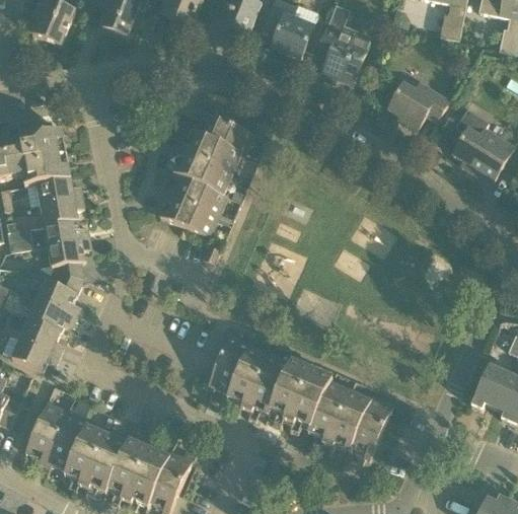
[(61,46),(75,10),(50,0),(41,0),(33,18),(38,20),(31,34),(61,46)]
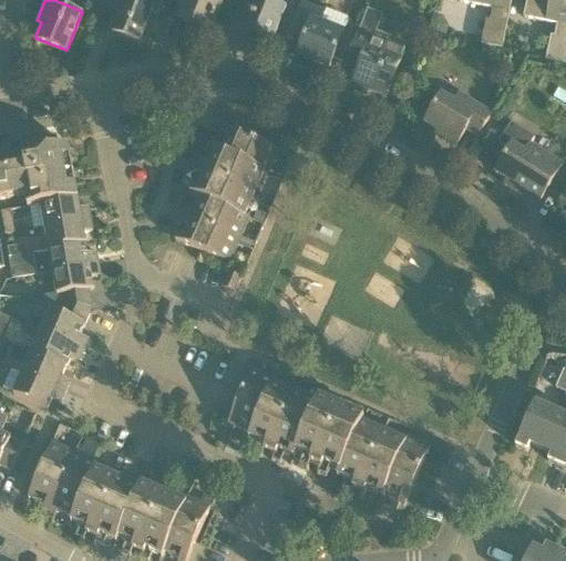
[(137,40),(151,6),(139,1),(139,0),(112,0),(121,3),(111,29),(137,40)]
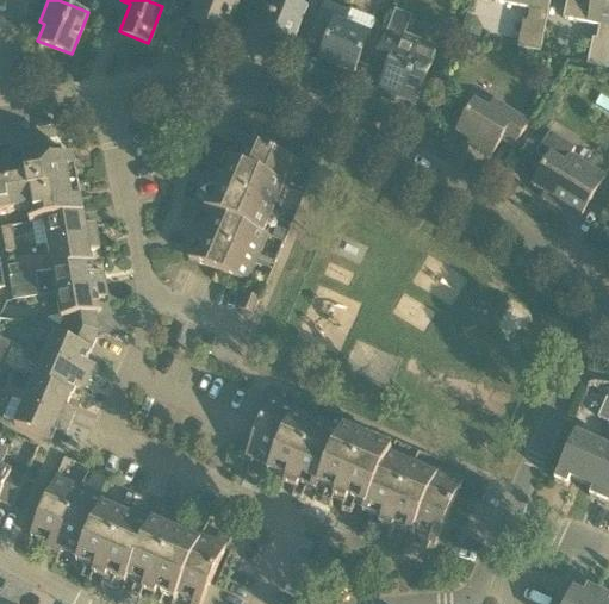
[(229,19),(236,0),(197,0),(191,16),(223,29),(228,19),(229,19)]
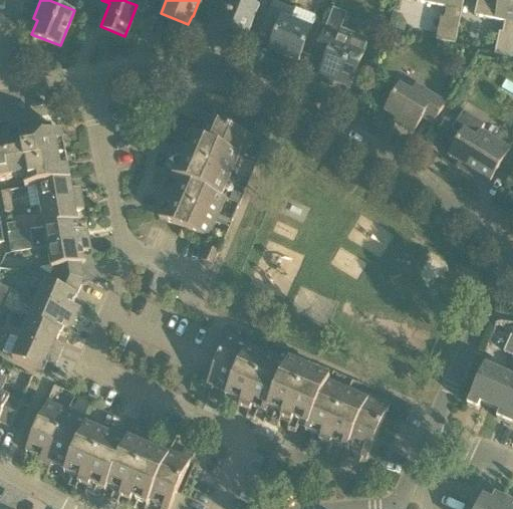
[(212,0),(212,1),(223,5),(215,25),(245,38),(259,5),(247,0),(212,0)]
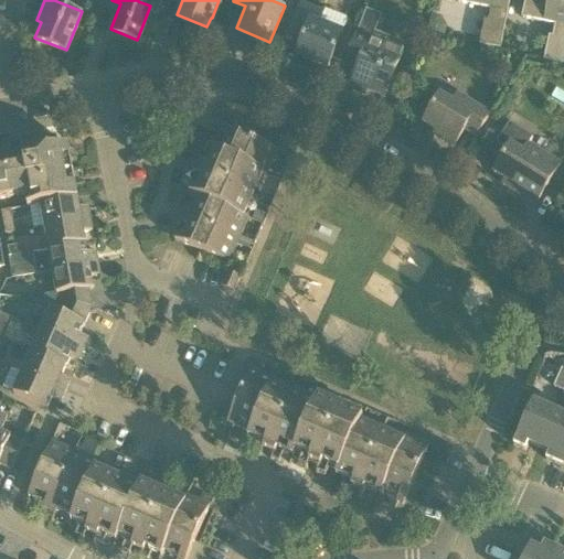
[(327,64),(341,29),(318,20),(322,8),(302,0),(300,0),(284,41),(297,46),(295,52),(327,64)]
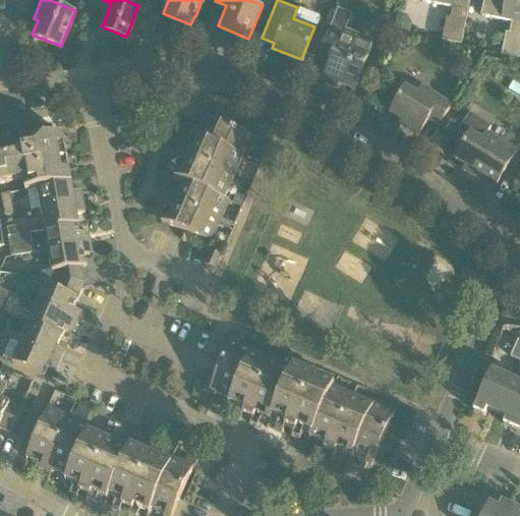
[(437,0),(452,3),(450,14),(447,13),(442,36),(461,40),(468,0),(437,0)]
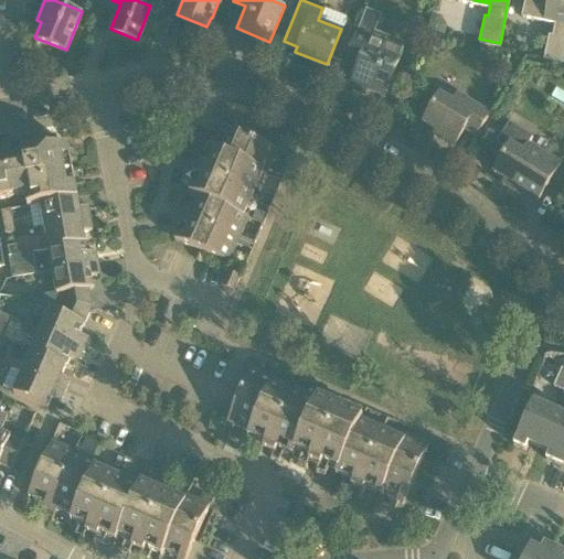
[(523,0),(521,12),(554,20),(552,32),(549,31),(543,55),(563,60),(563,56),(563,0),(523,0)]
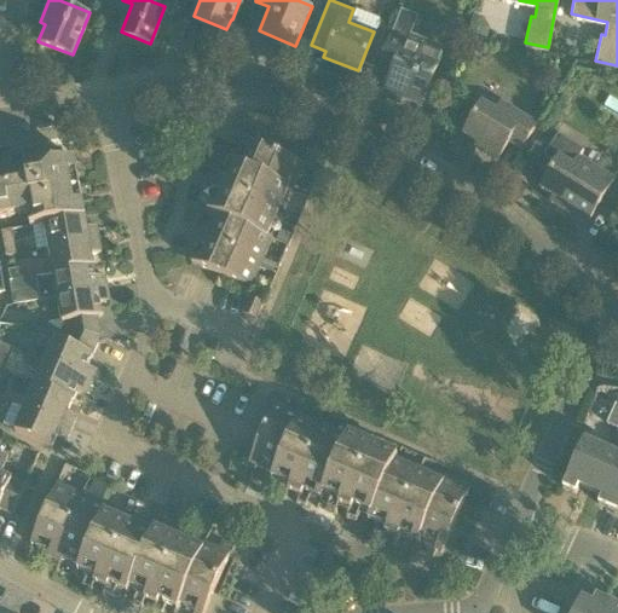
[(491,17),(473,10),(466,27),(485,34),(491,17)]
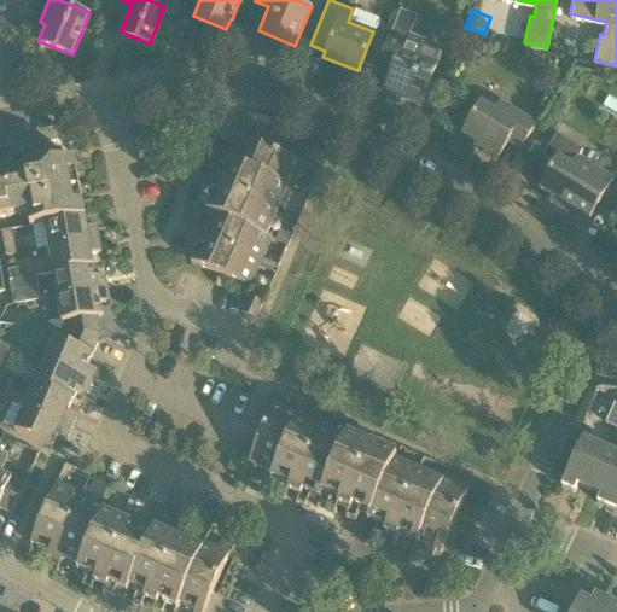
[(419,102),(435,63),(415,56),(420,44),(389,31),(373,70),(389,76),(383,92),(399,98),(400,94),(419,102)]
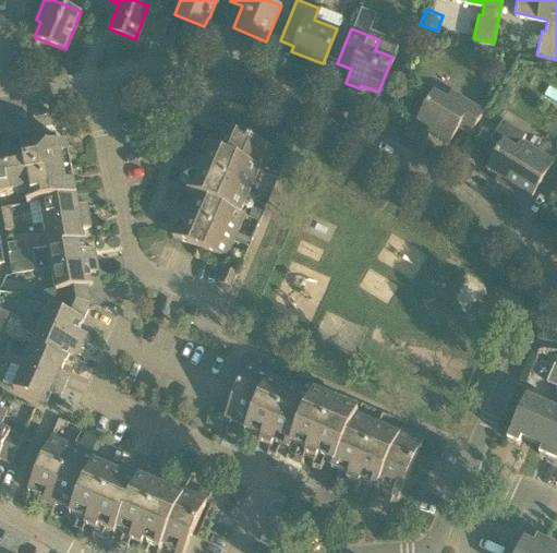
[(484,108),(451,88),(446,97),(435,89),(416,117),(430,124),(426,130),(446,142),(457,123),(470,131),(484,108)]
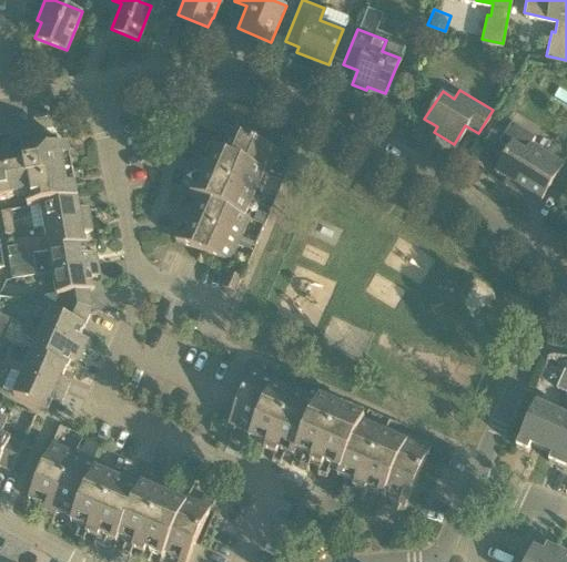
[(562,160),(529,140),(534,133),(510,119),(498,139),(509,145),(495,169),(507,176),(504,181),(525,194),(536,176),(548,183),(562,160)]
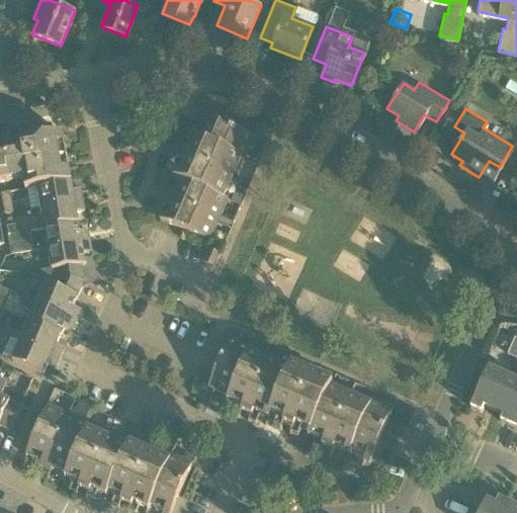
[(253,135),(199,111),(196,117),(200,119),(194,134),(190,132),(183,148),(179,146),(175,157),(179,158),(172,173),(176,175),(170,189),(166,188),(166,189),(162,198),(166,200),(159,216),(208,237),(227,195),(223,193),(240,154),(244,156),(253,135)]
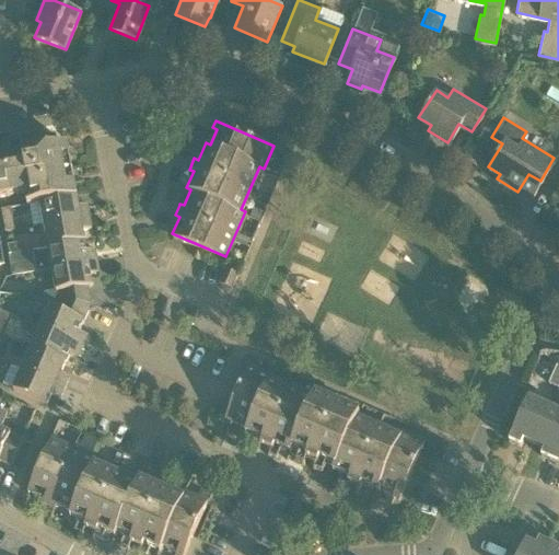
[(47,143),(45,135),(19,139),(20,142),(10,145),(10,140),(0,142),(0,192),(23,188),(25,201),(38,199),(76,193),(66,140),(47,143)]
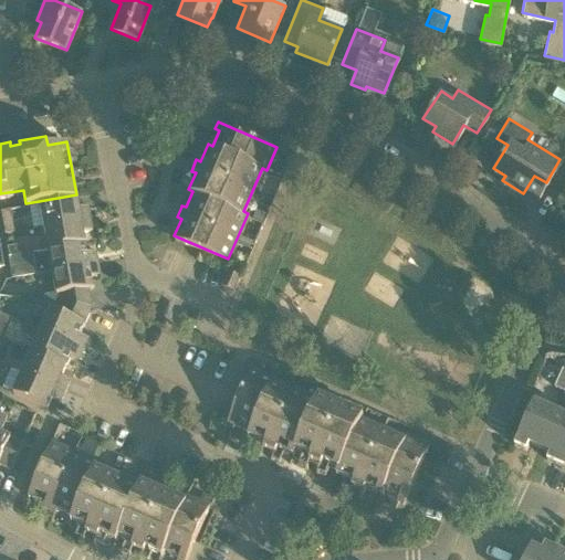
[(79,204),(76,194),(39,201),(42,222),(90,213),(87,203),(79,204)]
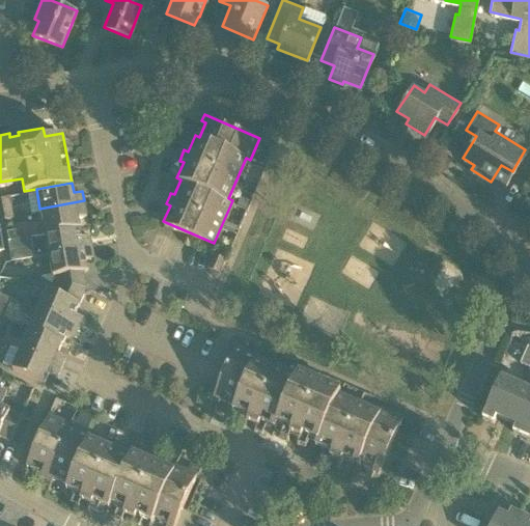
[(4,216),(12,214),(9,193),(0,194),(4,216)]
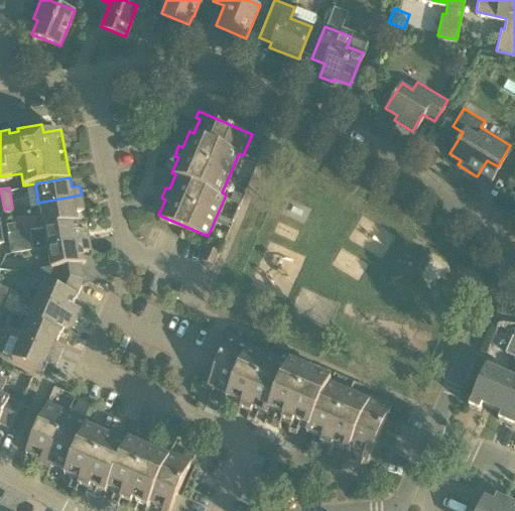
[(42,224),(77,218),(75,209),(84,207),(82,195),(38,203),(42,224)]
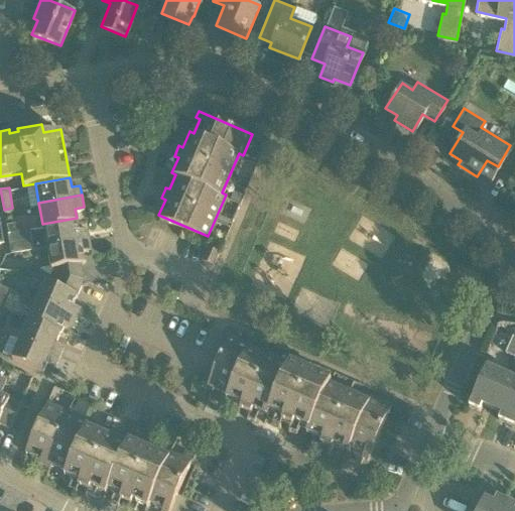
[(79,228),(77,218),(42,224),(46,244),(89,237),(87,226),(79,228)]
